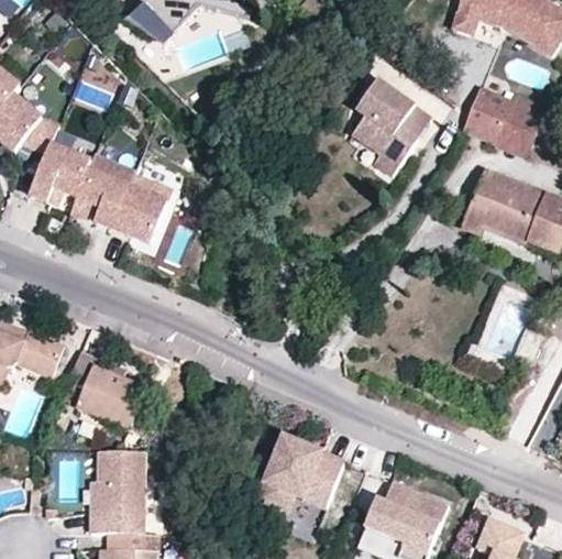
[(130,0),(122,7),(152,26),(156,29),(163,30),(169,28),(201,0),(206,0),(248,13),(251,6),(243,2),(243,0),(130,0)]
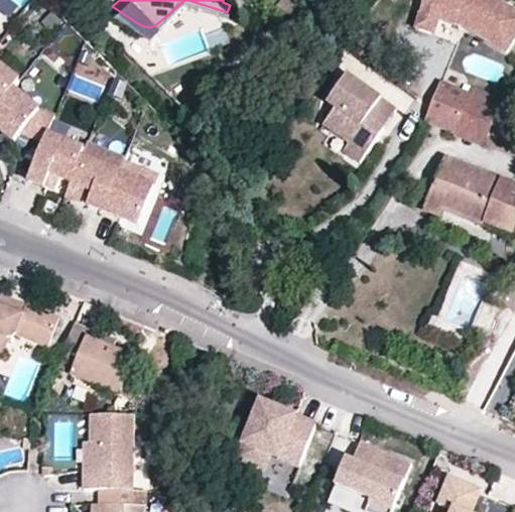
[(440,16),(461,21),(464,16),(472,21),(469,26),(507,49),(514,35),(514,5),(506,0),(424,0),(421,10),(440,16)]
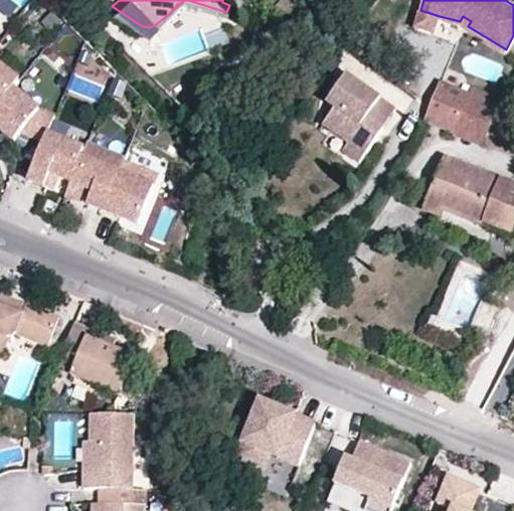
[(420,10),(416,25),(436,30),(440,16),(420,10)]
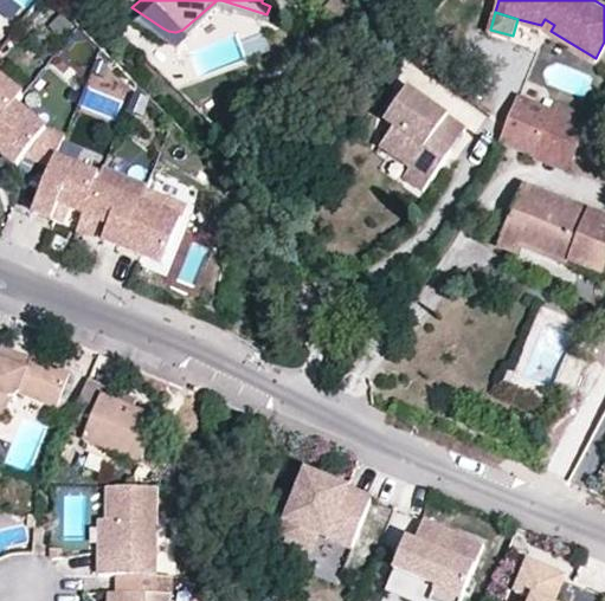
[(541,25),(551,31),(554,25),(545,19),(541,25)]
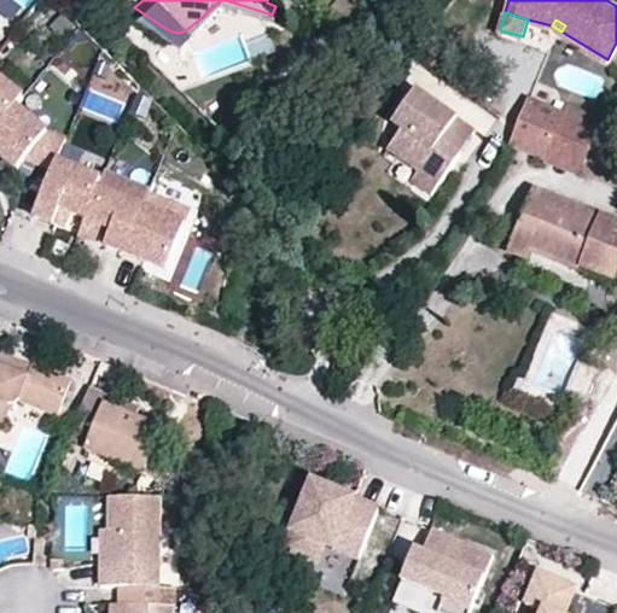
[(242,41),(248,60),(271,52),(263,33),(242,41)]
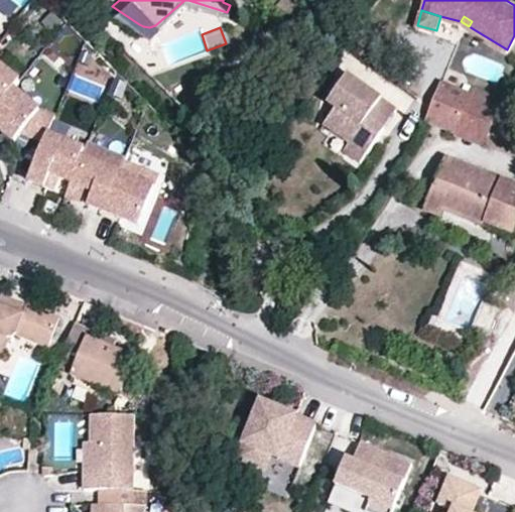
[(0,103),(20,79),(0,62),(0,103)]
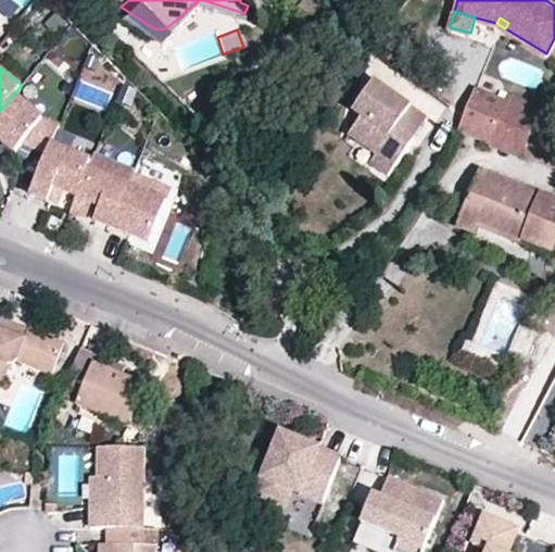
[(383,174),(411,137),(394,125),(410,105),(373,79),(351,109),(358,115),(345,133),(373,153),(366,161),(383,174)]
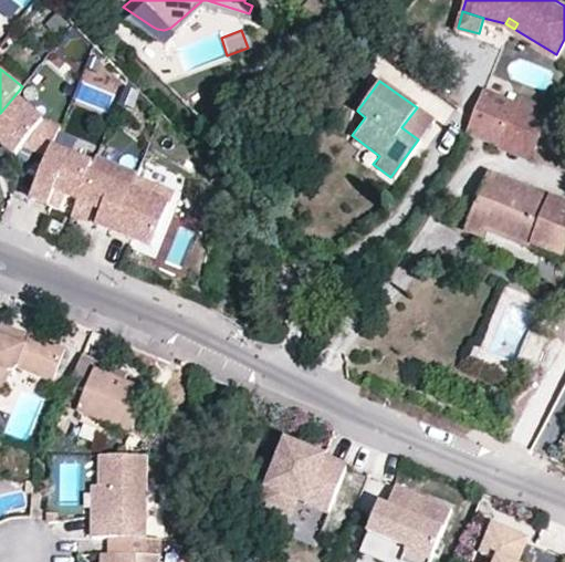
[(499,144),(518,99),(515,99),(484,85),(466,132),(499,144)]
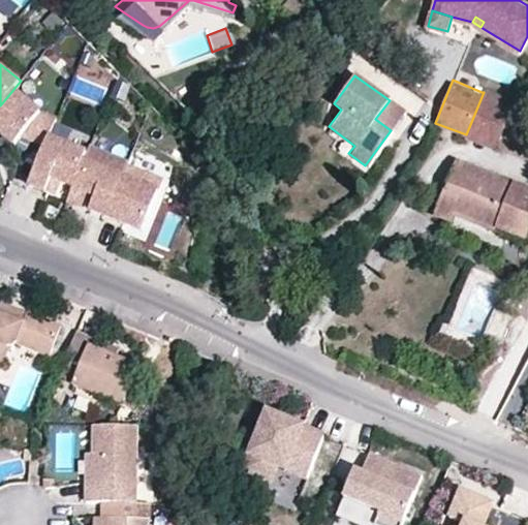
[(485,85),(482,92),(484,92),(502,100),(505,94),(485,85)]
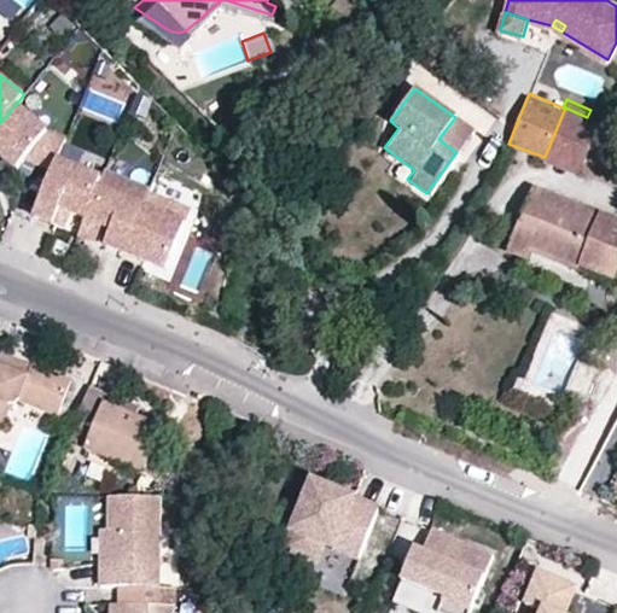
[(47,129),(16,104),(0,123),(0,152),(17,167),(27,156),(53,167),(57,158),(67,136),(47,129)]
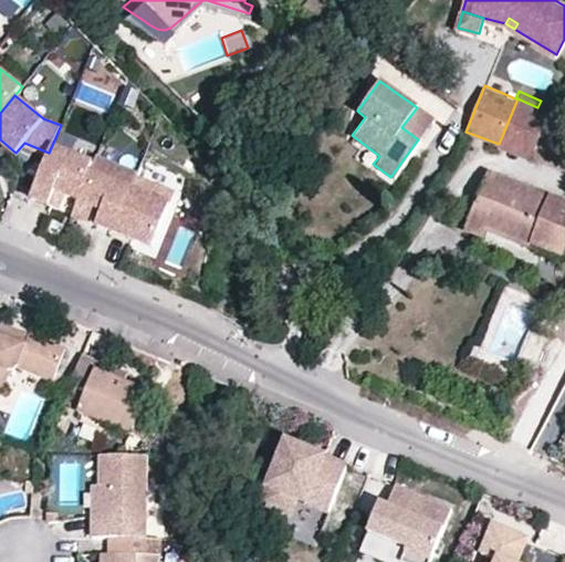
[(530,156),(548,112),(537,107),(518,99),(499,144),(530,156)]
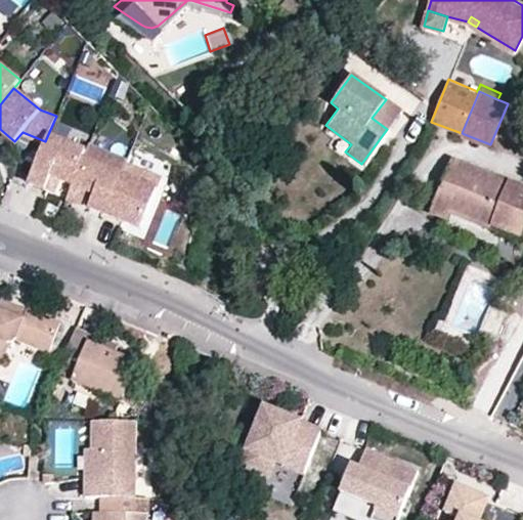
[(387,129),(400,111),(386,99),(372,118),(387,129)]
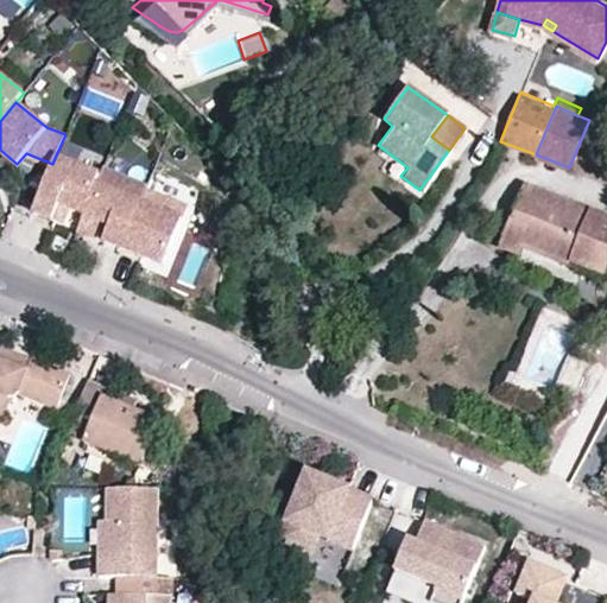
[(56,156),(52,164),(33,209),(59,221),(68,204),(84,211),(100,173),(56,156)]
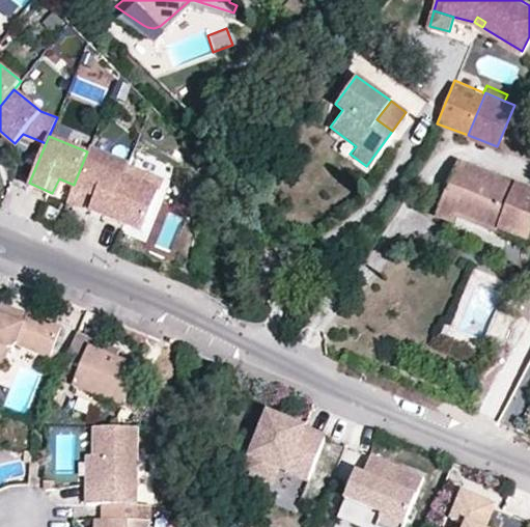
[(124,169),(128,162),(89,146),(87,151),(74,185),(67,199),(85,205),(90,193),(96,195),(91,209),(106,215),(124,169)]
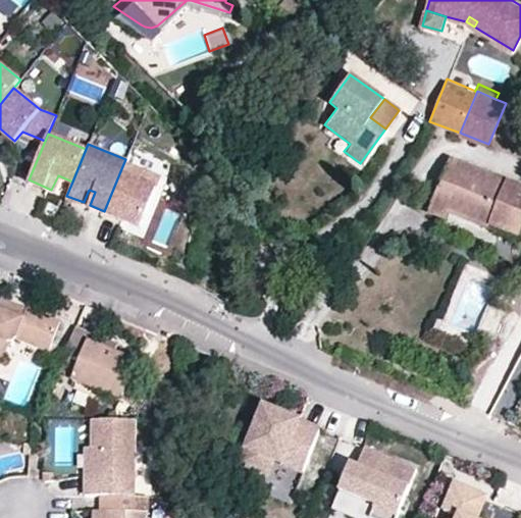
[(444,214),(446,207),(486,225),(488,219),(518,231),(520,223),(520,186),(448,155),(426,208),(444,214)]
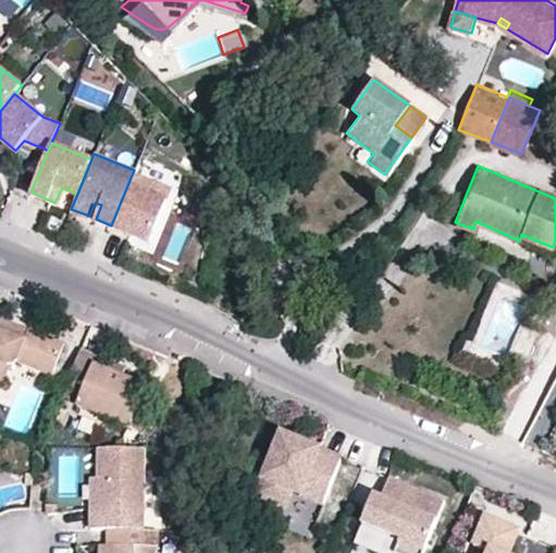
[(170,194),(131,177),(111,225),(150,242),(170,194)]
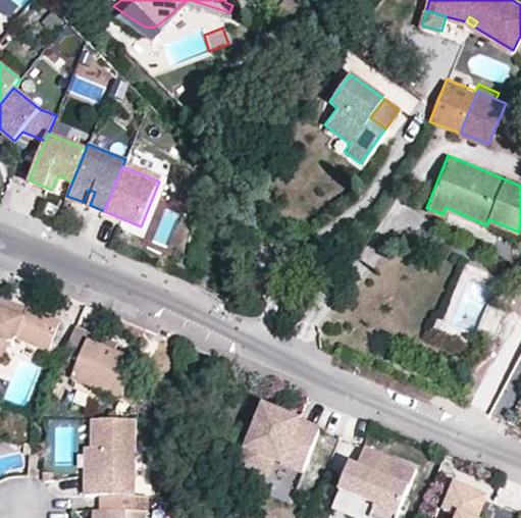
[(0,363),(9,341),(17,337),(48,349),(60,317),(25,305),(22,313),(0,304),(0,297),(1,295),(0,294),(0,363)]
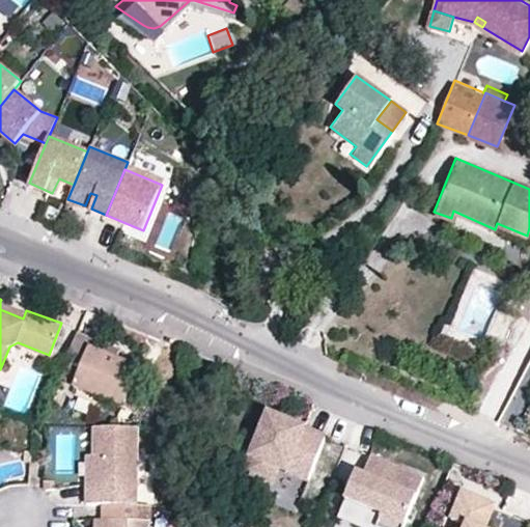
[(1,300),(0,302),(0,309),(23,319),(26,310),(1,300)]
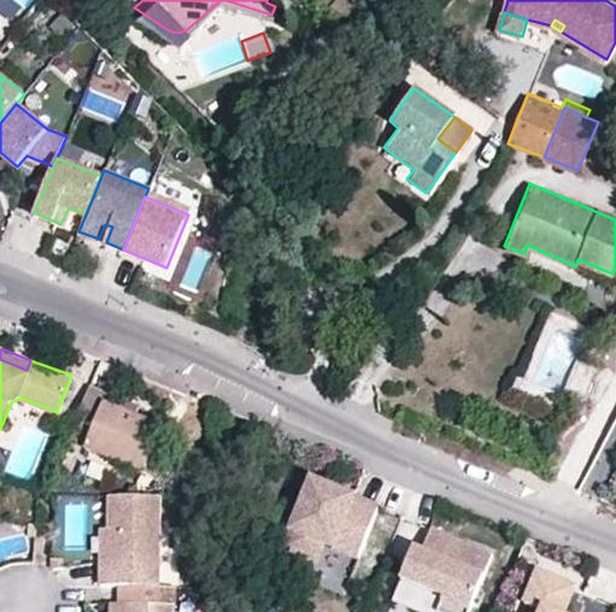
[(89,381),(70,429),(88,436),(84,447),(142,470),(144,468),(153,441),(162,422),(134,411),(105,400),(107,388),(89,381)]
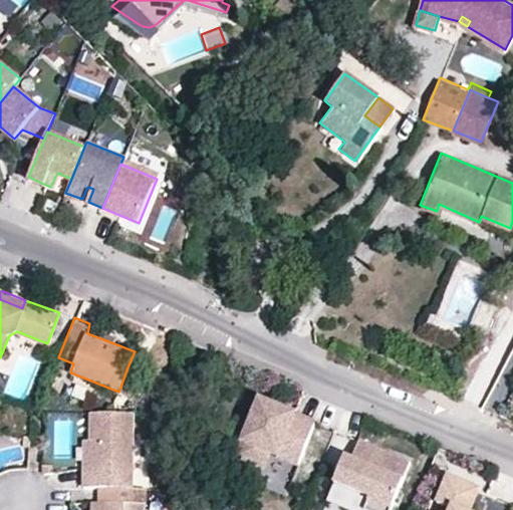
[(111,342),(114,334),(89,323),(87,333),(111,342)]
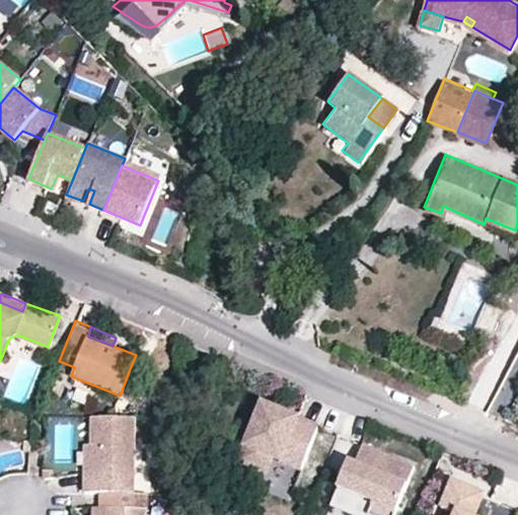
[(145,378),(129,371),(121,393),(137,401),(145,378)]
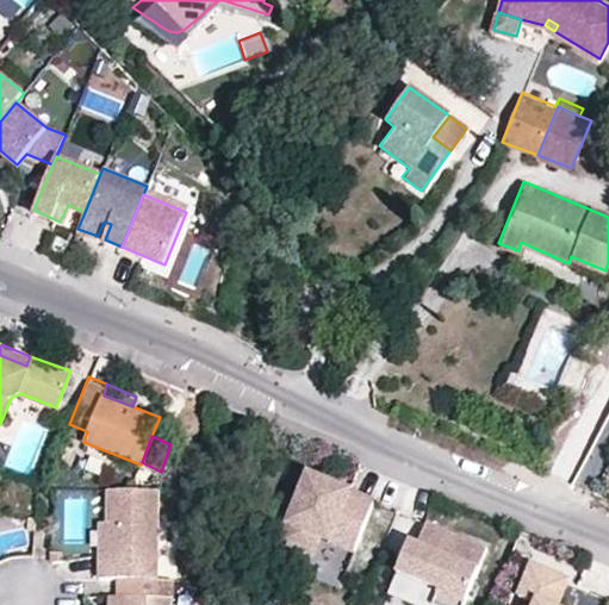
[(333,484),(306,474),(280,538),(309,550),(316,534),(352,547),(371,499),(346,490),(343,494),(330,488),(333,484)]
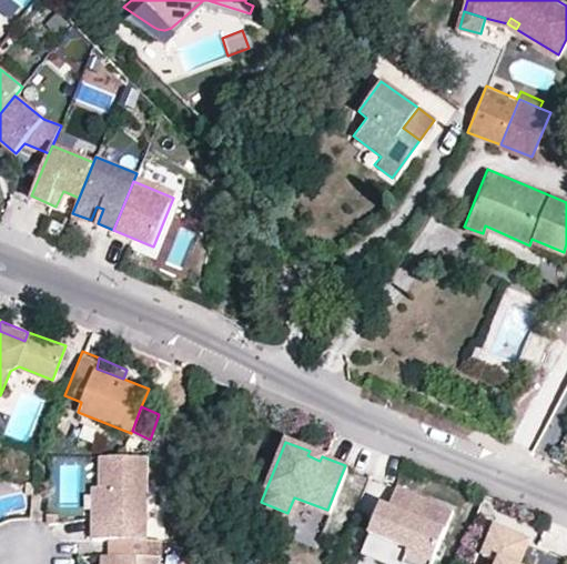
[(100,453),(98,483),(98,513),(90,513),(90,536),(109,536),(137,536),(138,515),(145,515),(148,455),(100,453)]
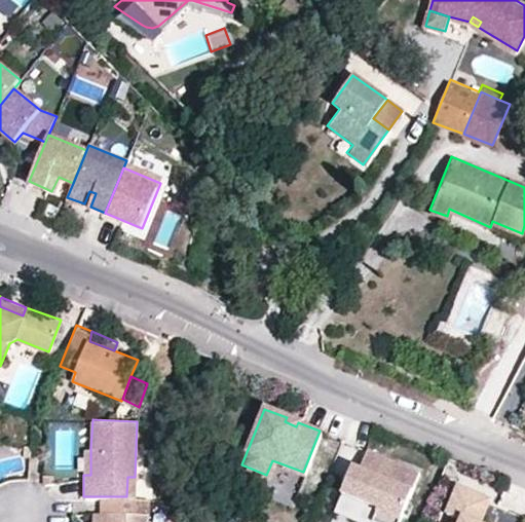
[(396,521),(417,470),(365,449),(358,467),(350,464),(332,509),(366,521),(396,521)]
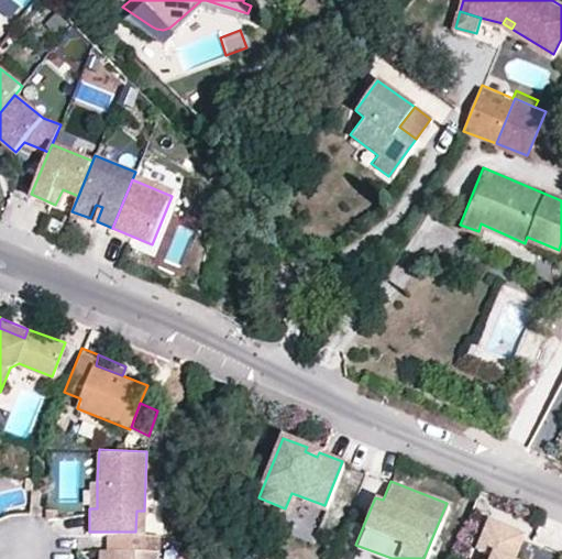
[(47,515),(57,522),(59,508),(47,507),(47,515)]
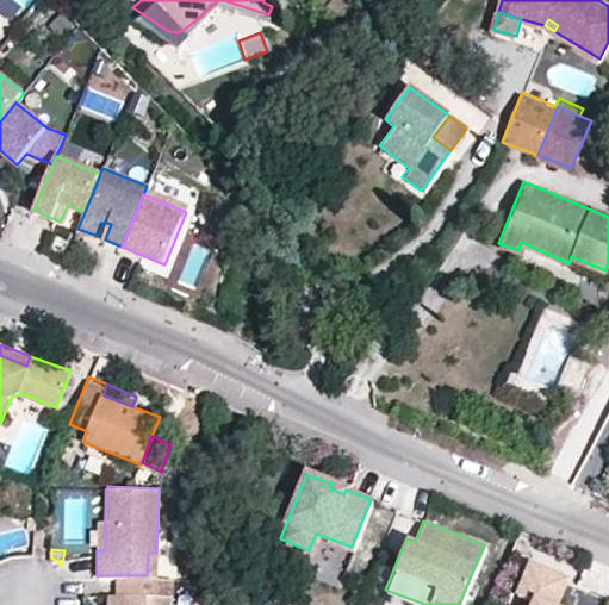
[(565,577),(529,562),(517,593),(535,600),(533,604),(555,604),(554,604),(565,577)]
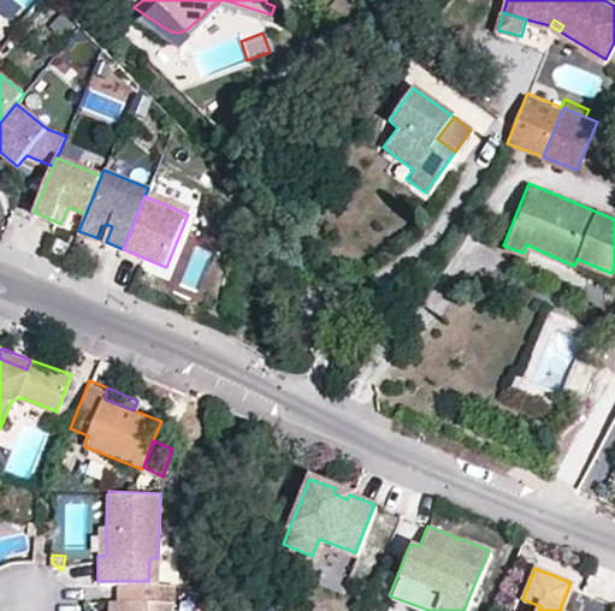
[(148,581),(118,581),(118,598),(112,597),(111,610),(171,610),(172,600),(171,581),(148,581)]
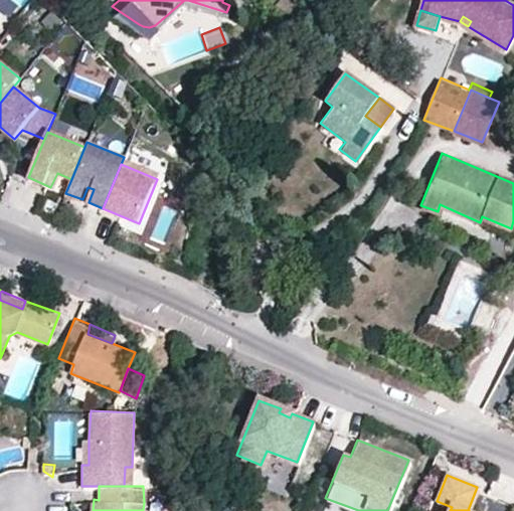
[(146,489),(146,498),(161,498),(160,490),(146,489)]
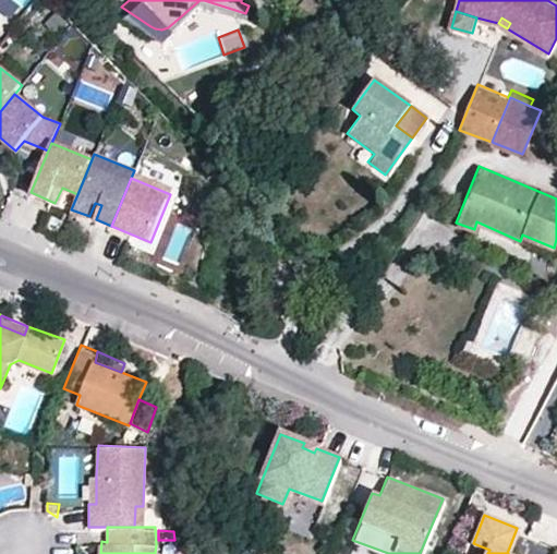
[(533,539),(521,552),(523,553),(545,553),(548,551),(533,539)]
